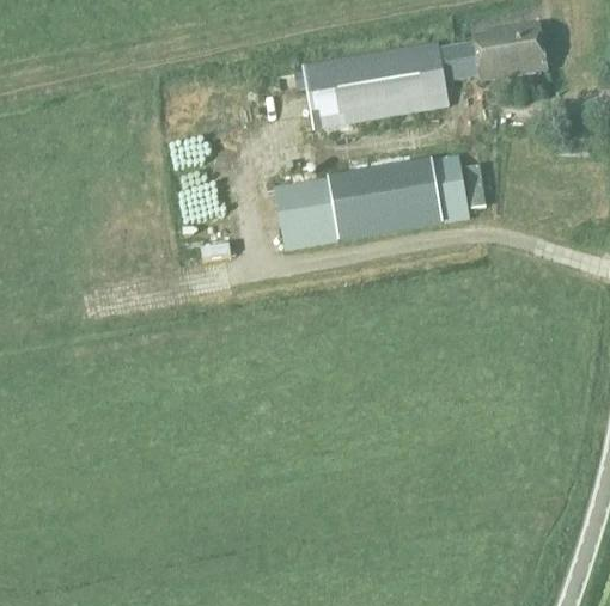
[(475,35),(476,42),(441,47),(440,42),(304,67),(316,129),(451,105),(447,81),(482,75),(483,80),(549,68),(542,24),(475,35)]
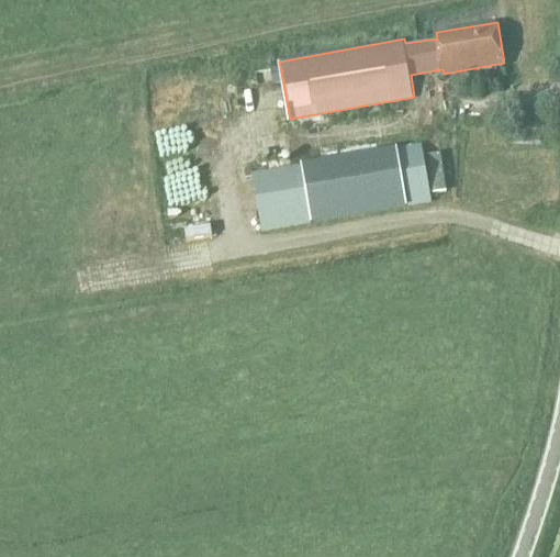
[(253,169),(262,229),(428,202),(421,142),(253,169)]
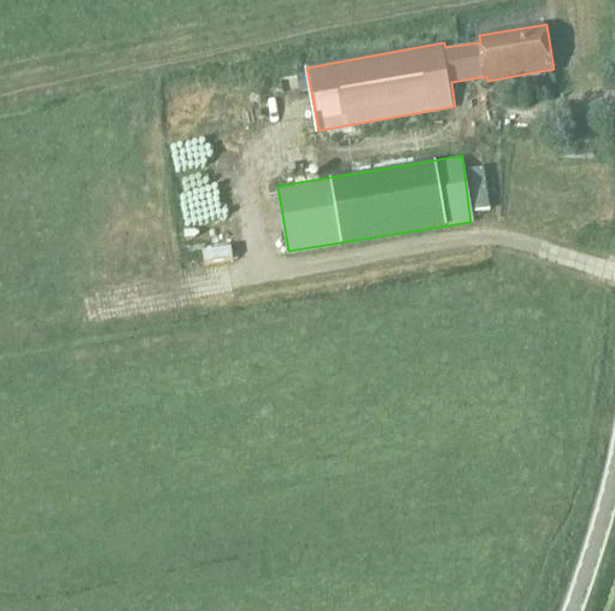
[(216,186),(194,182),(189,212),(211,216),(216,186)]
